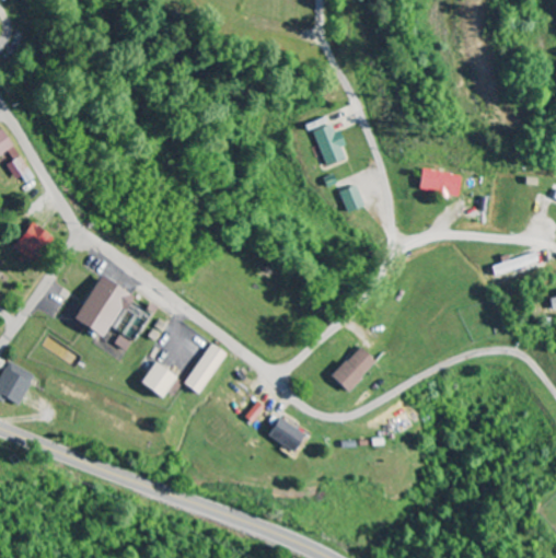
[(342,146),(344,144),(335,120),(313,129),(326,164),(346,157),(342,146)]
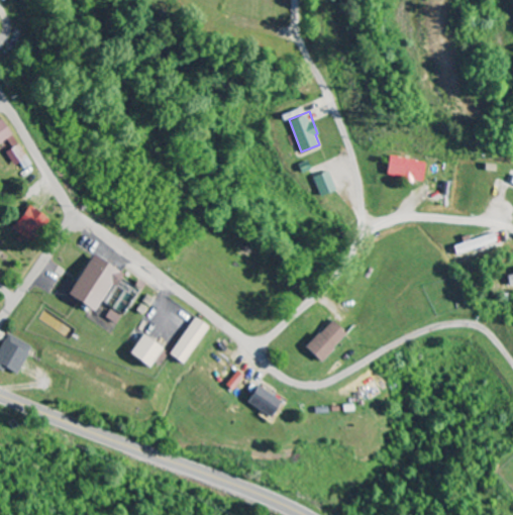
[(0,141),(12,135),(2,118),(0,119),(0,141)]
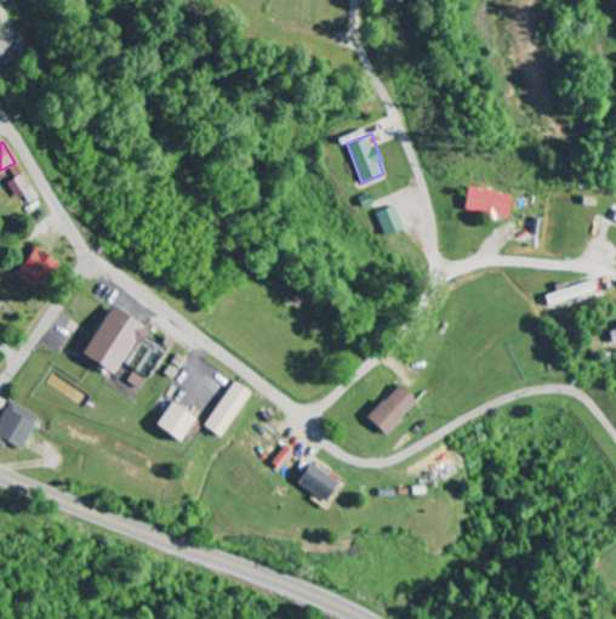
[(28,205),(41,196),(24,170),(11,180),(28,205)]
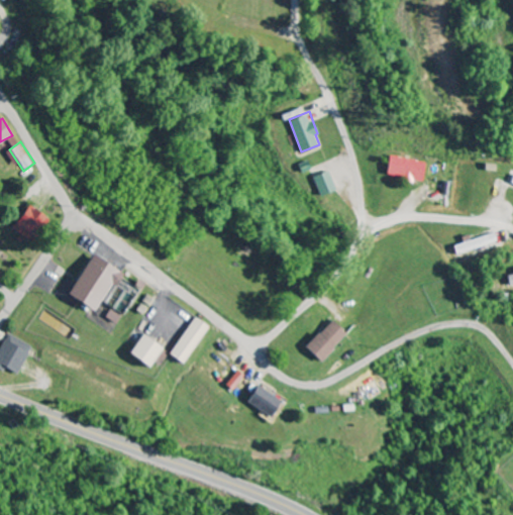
[(424,181),(428,162),(392,153),(387,174),(424,181)]
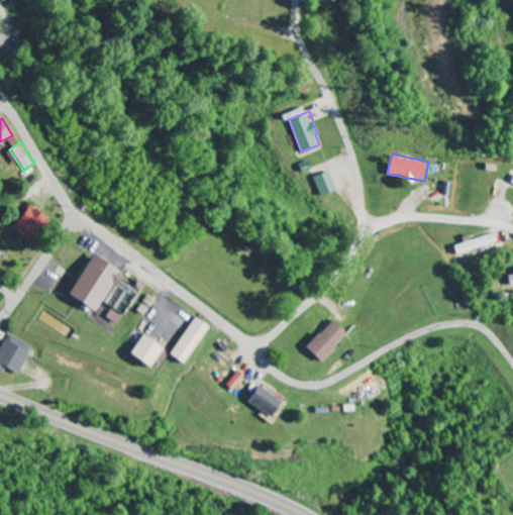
[(320,194),(336,188),(329,169),(313,175),(320,194)]
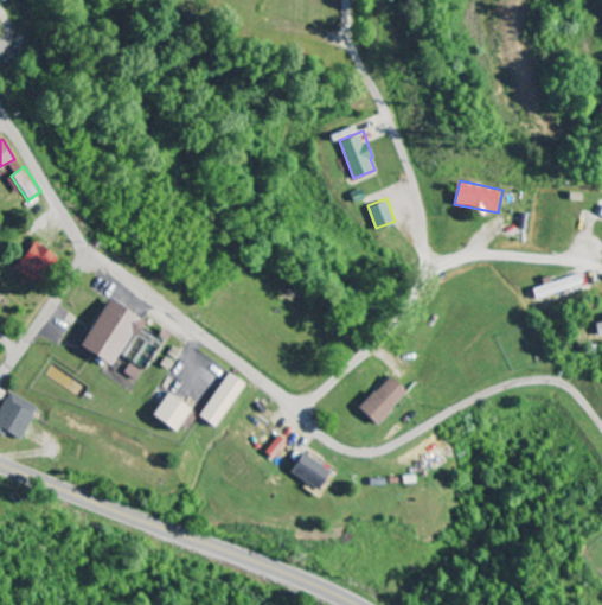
[(14,268),(37,280),(52,252),(31,240),(14,268)]
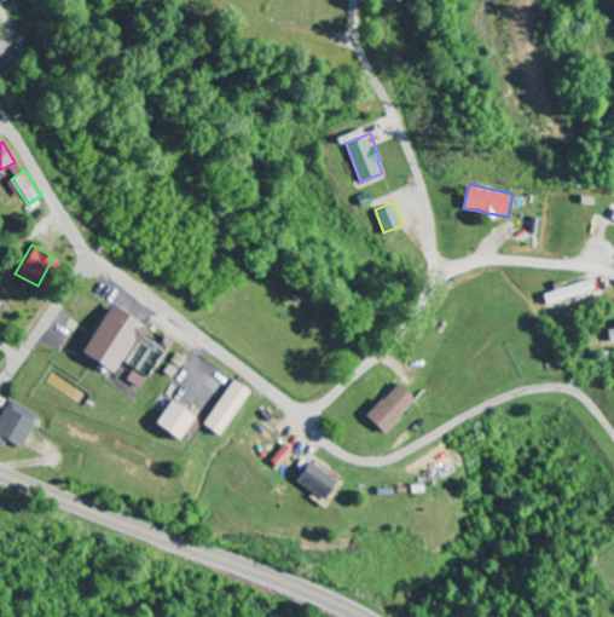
[(556,287),(556,290),(545,293),(548,304),(598,290),(596,277),(556,287)]
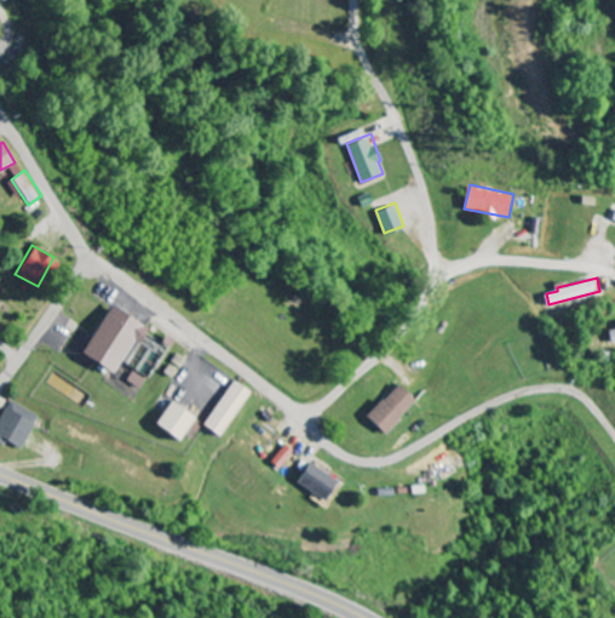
[(115,372),(134,338),(142,343),(131,364),(139,368),(132,379),(145,388),(170,344),(147,331),(150,326),(109,303),(81,354),(115,372)]
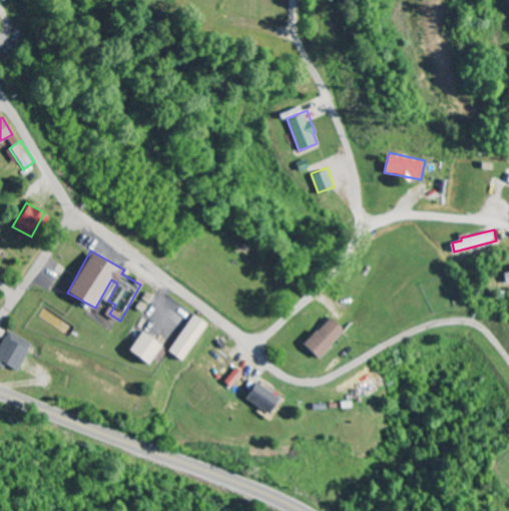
[(209,324),(196,314),(168,350),(182,360),(209,324)]
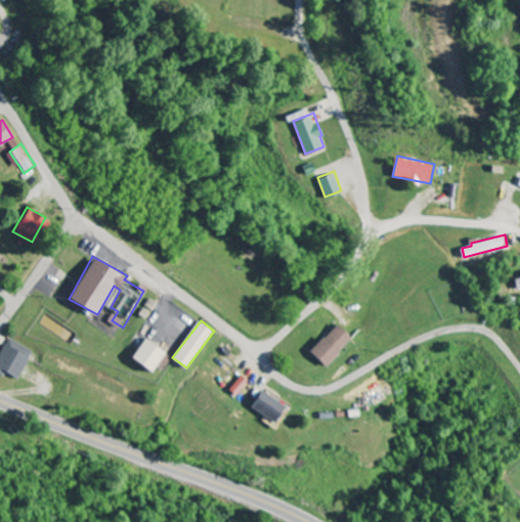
[(310,351),(326,366),(353,338),(337,322),(310,351)]
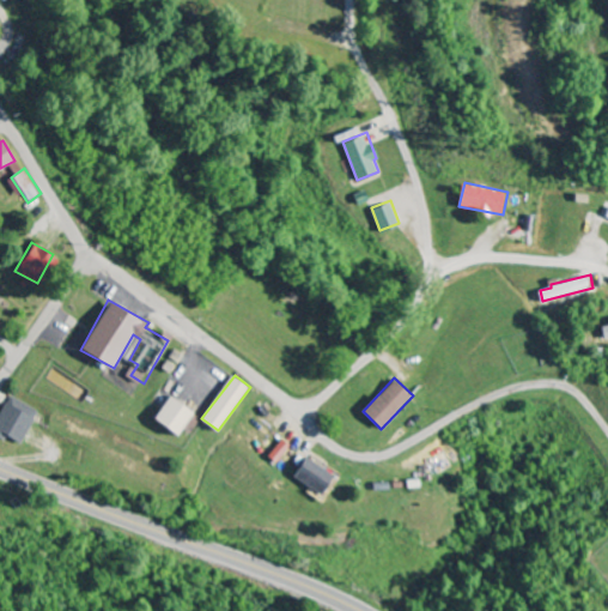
[(41,407),(12,393),(0,418),(0,434),(23,445),(41,407)]
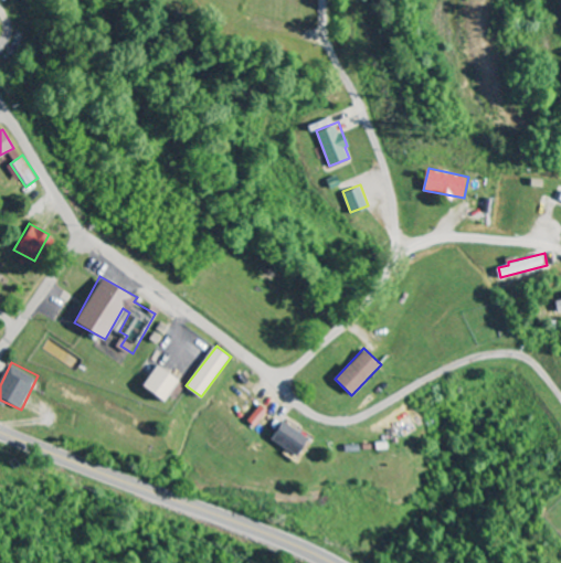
[(163,401),(179,380),(156,363),(140,385),(163,401)]
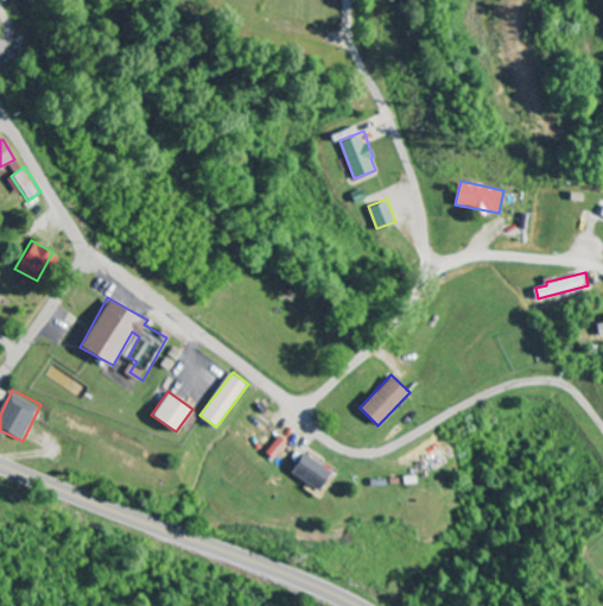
[(290,474),(318,488),(329,466),(300,452),(290,474)]
